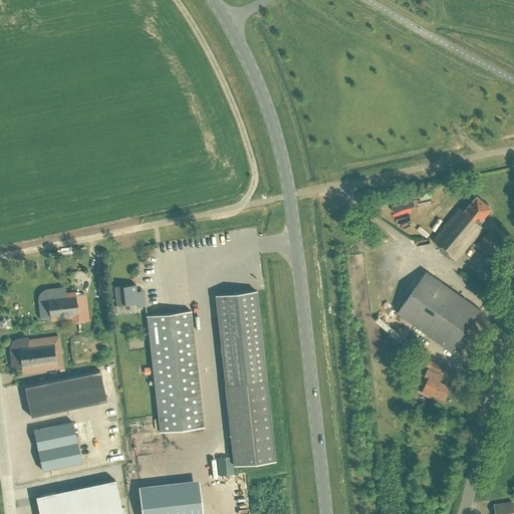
[(476,197),(463,212),(458,208),(432,239),(456,259),(482,228),(478,225),(484,218),(483,217),(491,208),(476,197)]
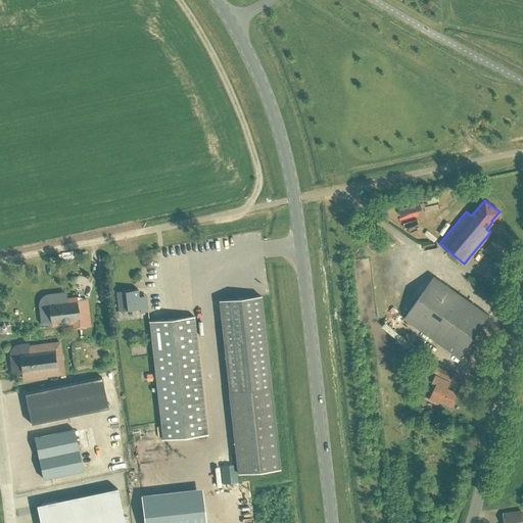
[(508,244),(497,236),(495,239),(494,238),(484,249),(495,258),(508,244)]
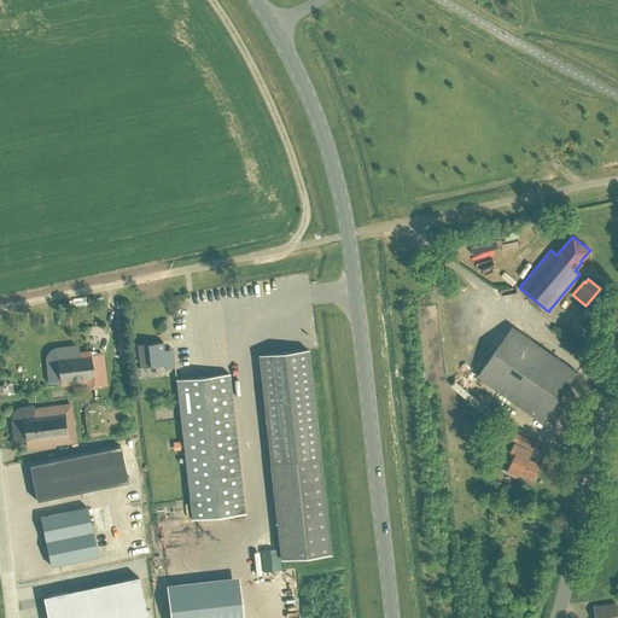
[(579,371),(513,326),(478,375),(544,421),(579,371)]
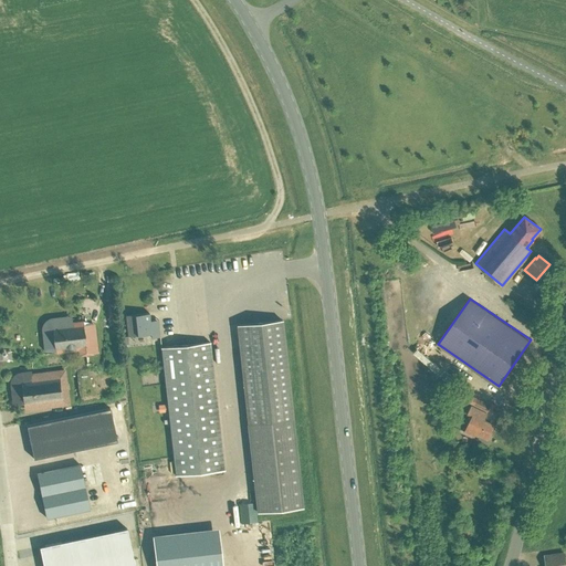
[(150,335),(150,338),(159,337),(158,323),(150,324),(149,313),(125,316),(127,337),(150,335)]
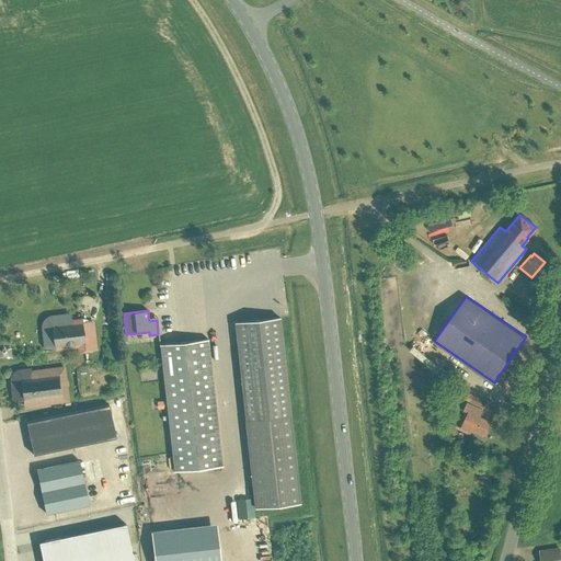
[(44,327),(44,328),(45,340),(54,339),(55,347),(83,344),(84,351),(94,350),(91,322),(82,323),(81,320),(65,322),(64,316),(52,318),(49,318),(48,319),(47,319),(46,320),(45,321),(44,322),(44,323),(44,324),(44,325),(44,327)]
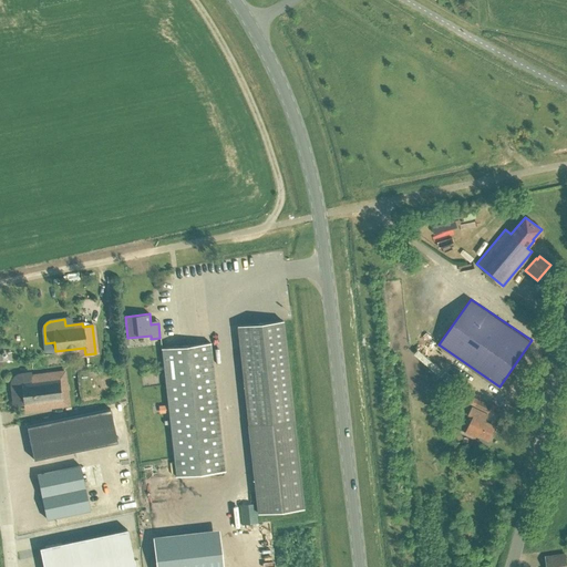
[(282,320),(237,326),(258,513),(302,508),(282,320)]
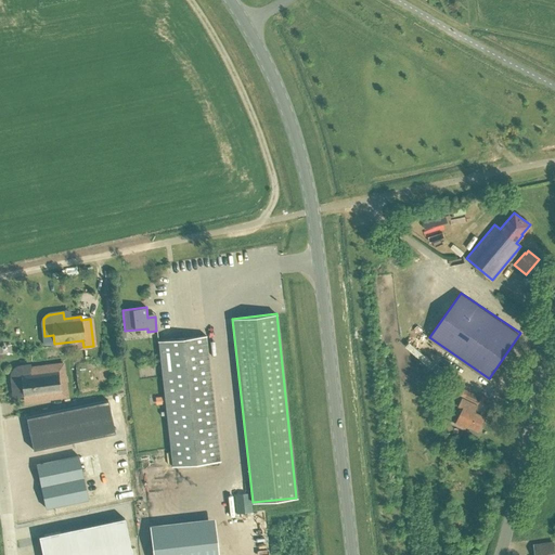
[(165,403),(171,466),(220,461),(205,336),(157,341),(164,396),(165,403)]
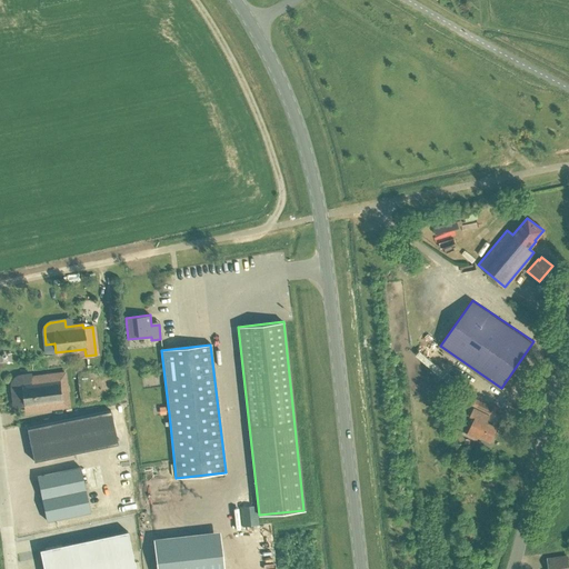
[(422,351),(418,356),(440,376),(445,371),(422,351)]
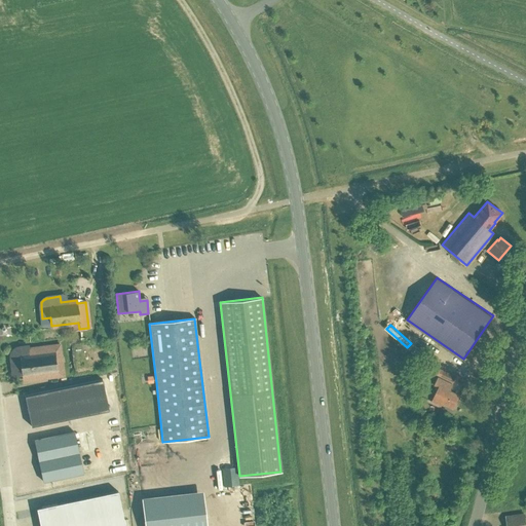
[(12,351),(12,352),(11,353),(11,354),(11,355),(10,357),(10,358),(11,358),(12,369),(15,369),(16,375),(23,374),(23,380),(63,375),(59,345),(28,349),(28,346),(20,347),(17,347),(16,348),(15,348),(14,349),(12,351)]
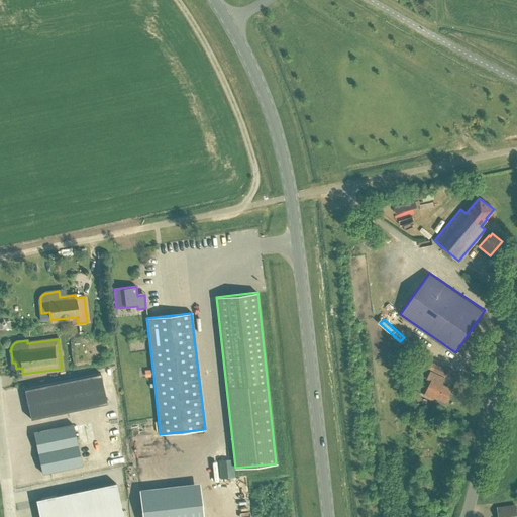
[(411,372),(417,374),(420,366),(432,371),(435,364),(418,356),(411,372)]
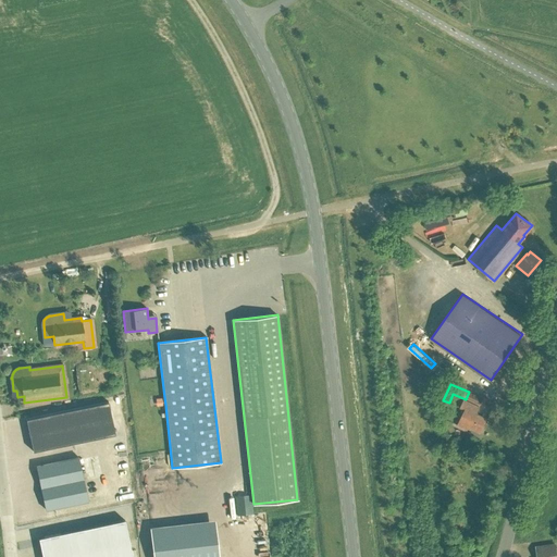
[(483,399),(469,393),(467,399),(480,406),(483,399)]
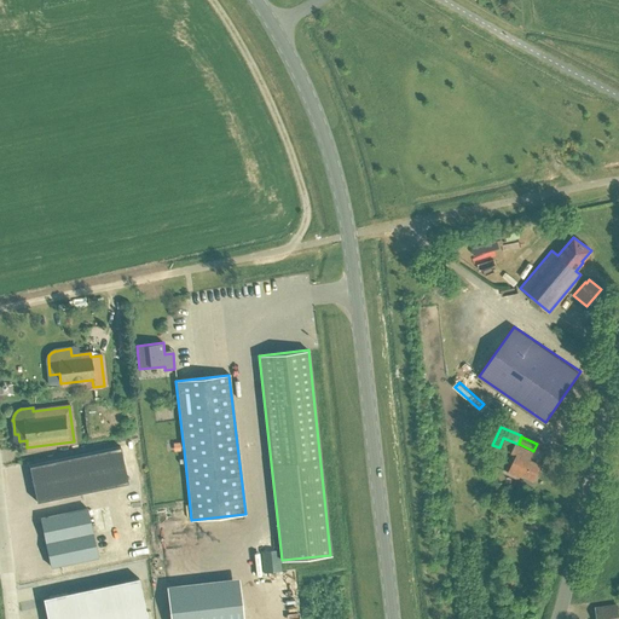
[(184,450),(183,441),(173,443),(173,451),(184,450)]
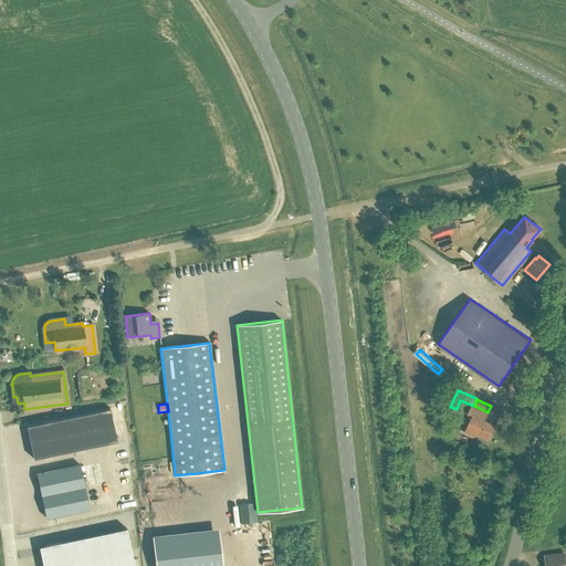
[(475,432),(488,439),(494,423),(483,419),(486,412),(471,406),(468,413),(471,416),(464,431),(473,436),(475,432)]
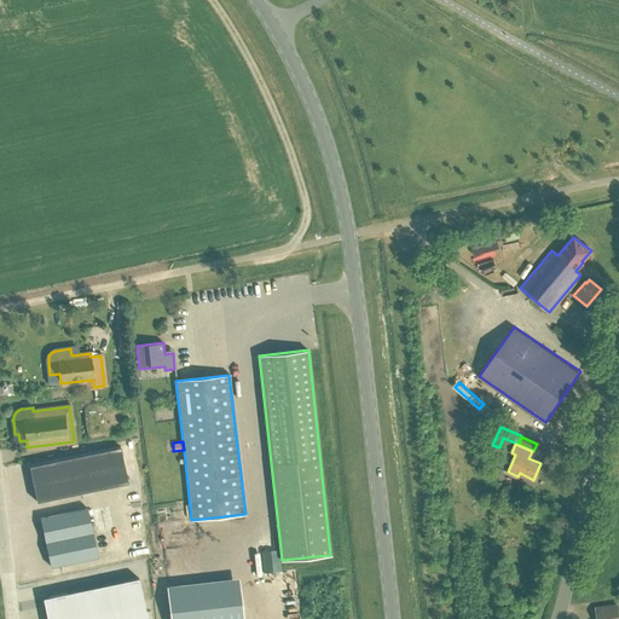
[(128,482),(121,446),(29,466),(36,502),(128,482)]
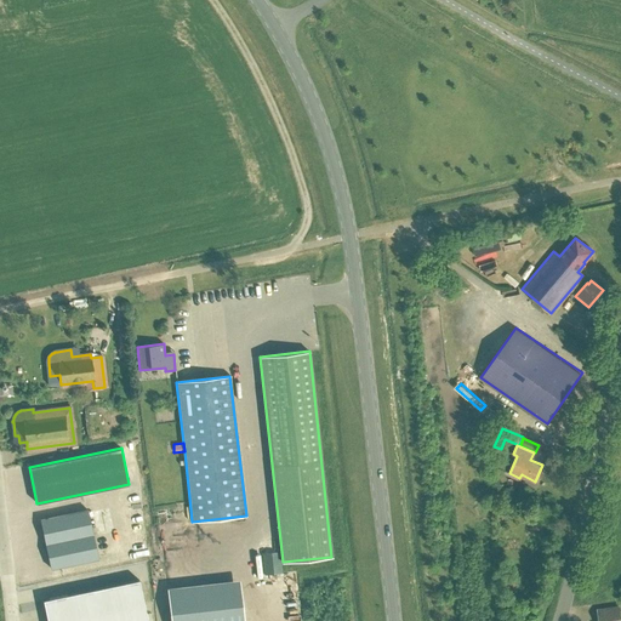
[(40,520),(50,568),(97,558),(87,510),(40,520)]
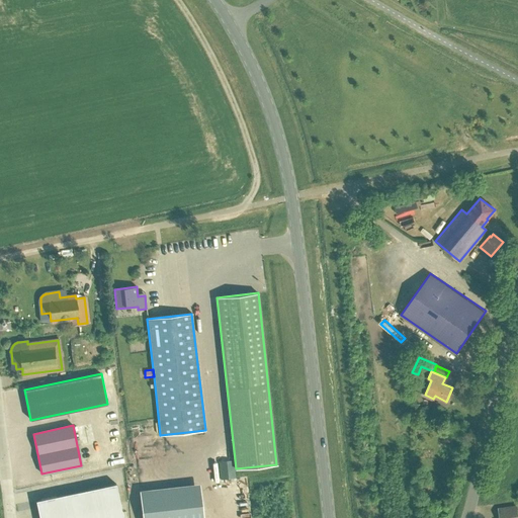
[(234,469),(233,459),(219,461),(220,479),(235,478),(234,469)]
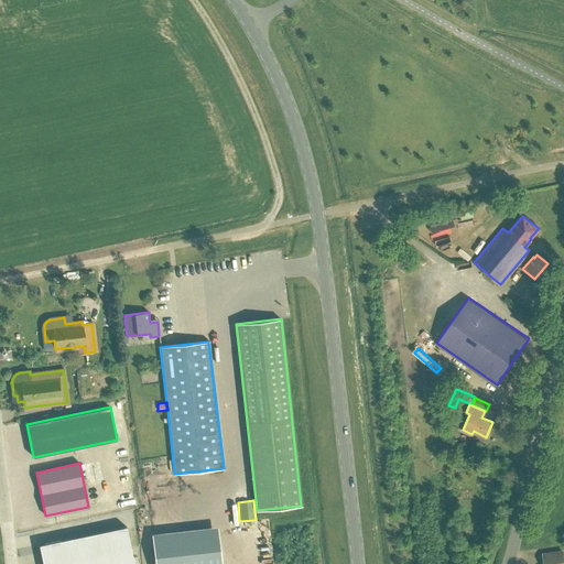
[(61,540),(39,544),(43,563),(133,563),(131,549),(126,527),(115,529),(104,531),(94,533),(83,535),(72,538),(61,540)]
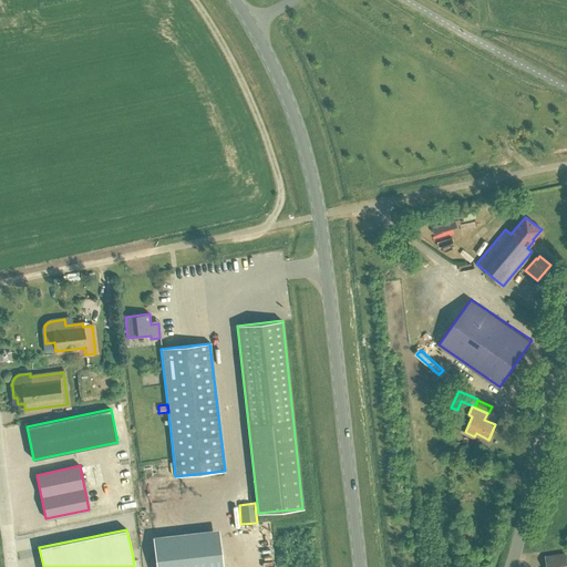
[(223,566),(218,529),(153,536),(155,566),(223,566)]
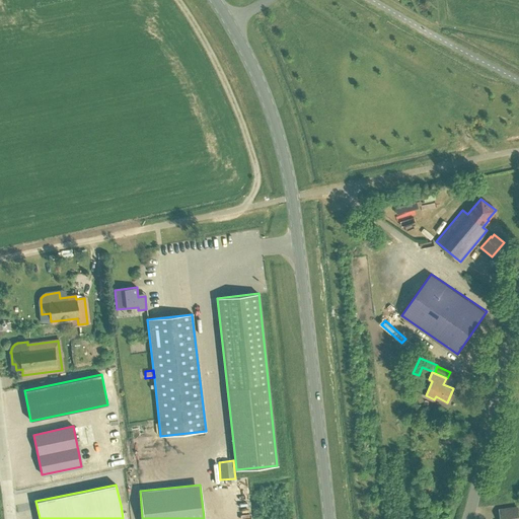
[(500,510),(500,518),(518,518),(518,516),(518,507),(500,510)]
